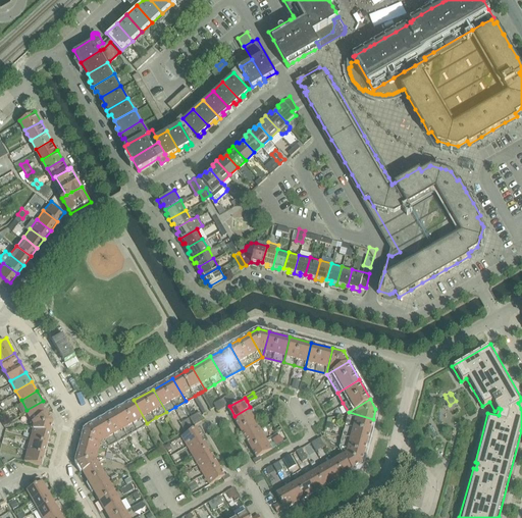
[(127,433),(138,428),(147,423),(134,400),(114,411),(127,433)]
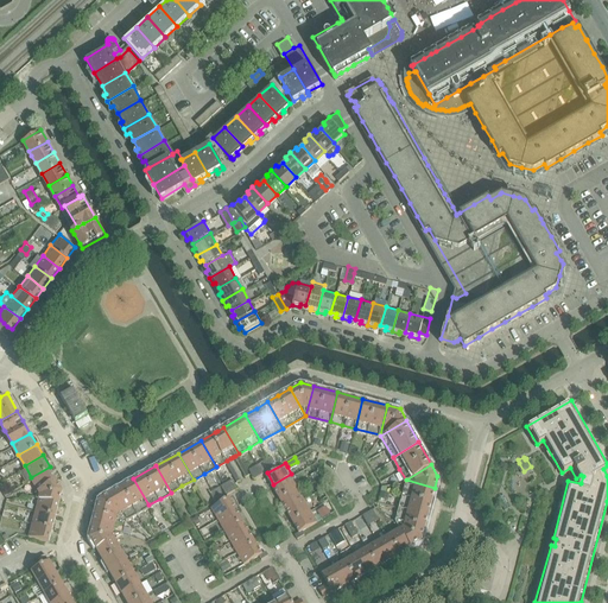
[(38,488),(56,477),(50,467),(31,477),(38,488)]
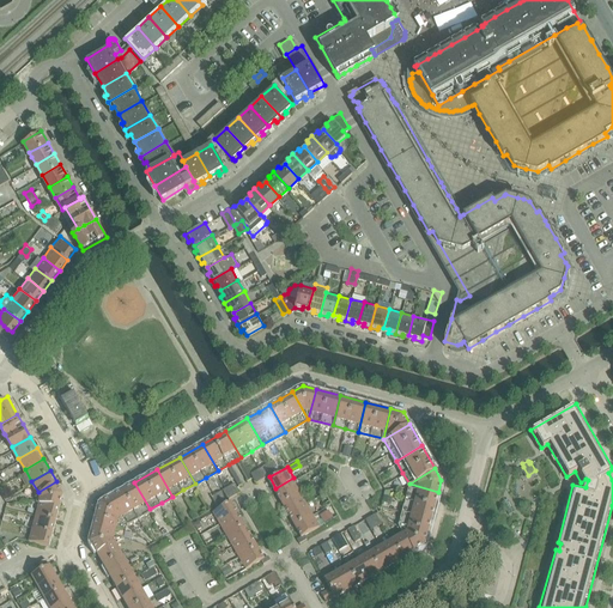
[(301,490),(293,478),(275,488),(283,499),(301,490)]
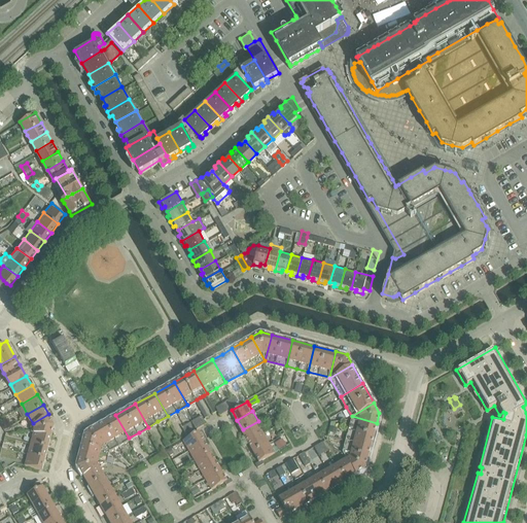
[(33,423),(35,426),(54,424),(48,414),(33,423)]
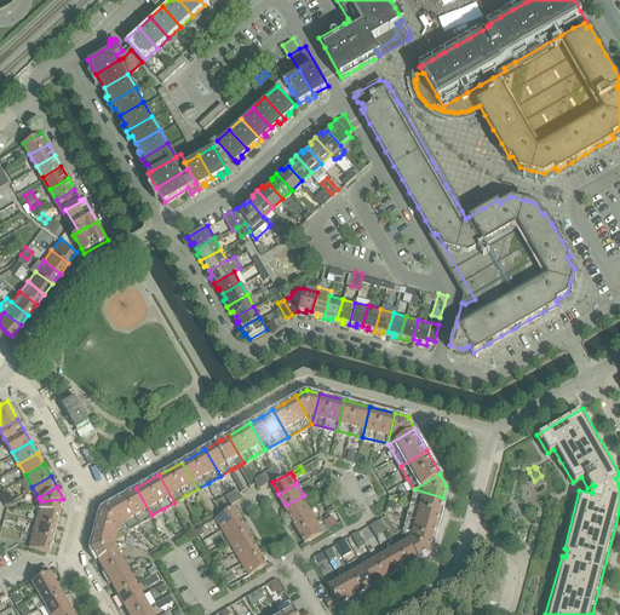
[(128,528),(141,522),(151,515),(136,488),(114,501),(128,528)]
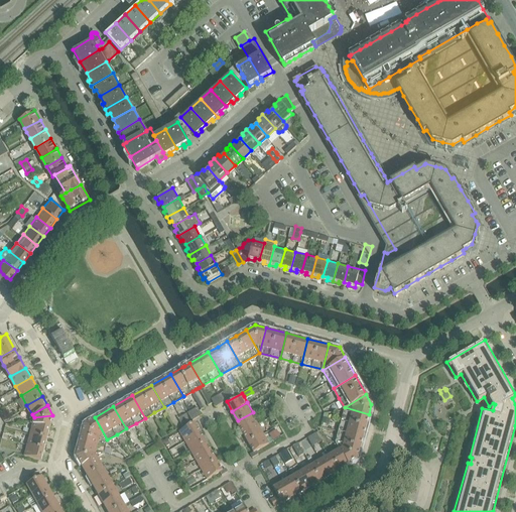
[(339,428),(363,435),(369,414),(345,407),(339,428)]
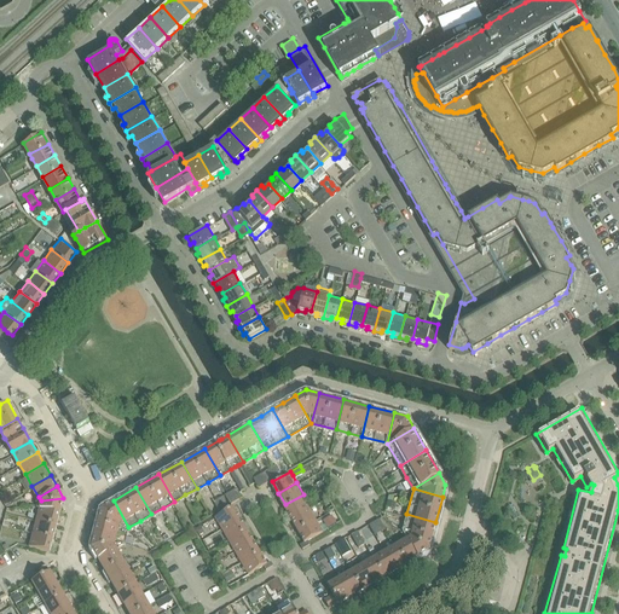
[(310,505),(304,494),(285,504),(291,516),(310,505)]
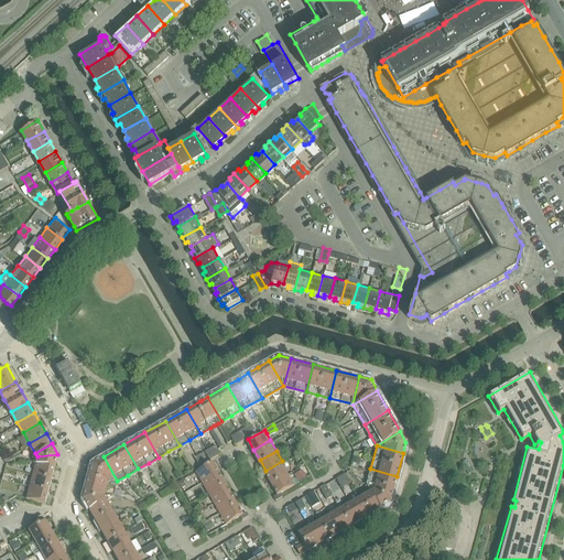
[(55,465),(57,454),(38,456),(36,461),(55,465)]
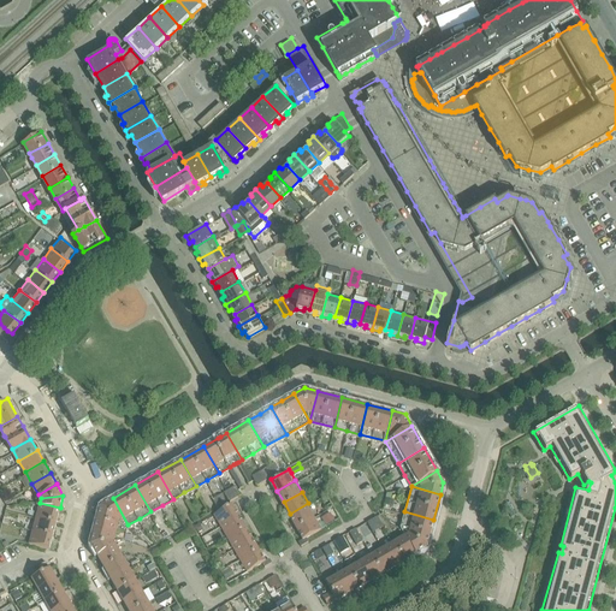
[(128,525),(113,498),(101,504),(99,517),(128,525)]
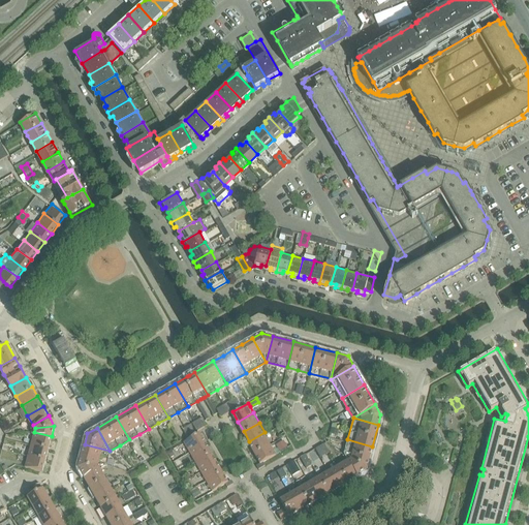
[(444,438),(439,428),(433,432),(439,441),(444,438)]
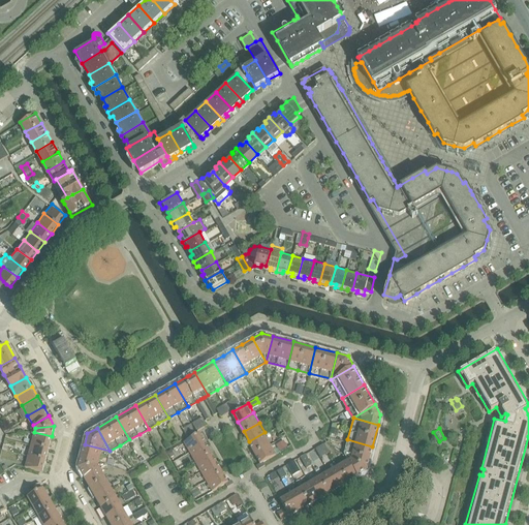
[(199,430),(184,439),(190,450),(206,440),(199,430)]
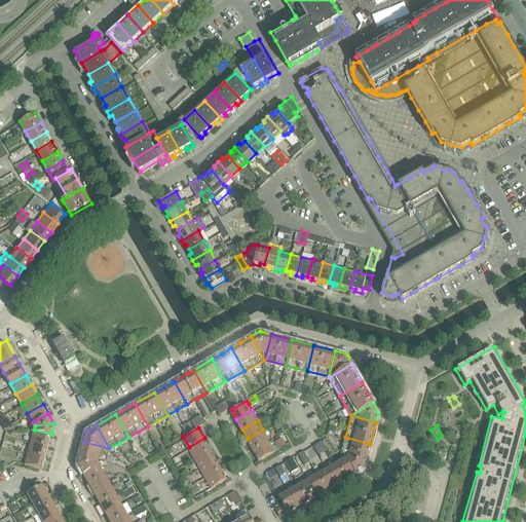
[(32,436),(31,440),(48,445),(51,434),(34,430),(32,436)]
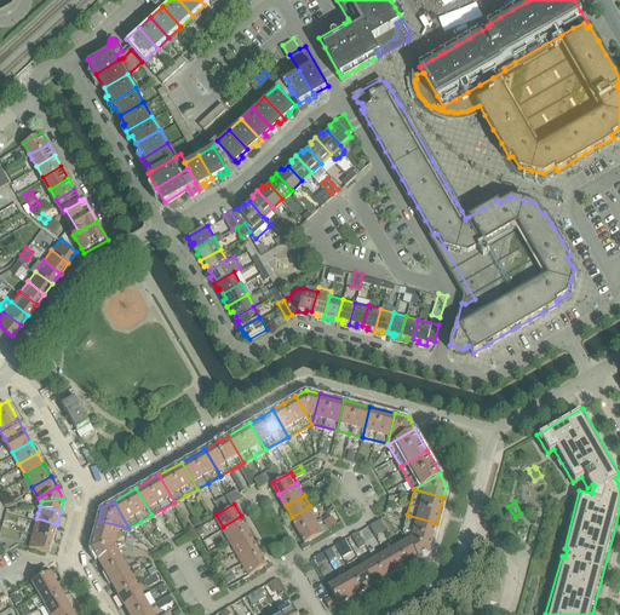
[(316,517),(310,506),(292,517),(298,528),(316,517)]
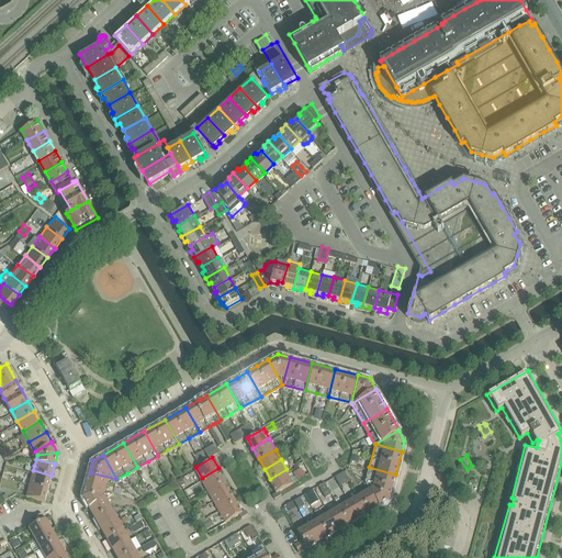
[(294,470),(295,472),(299,477),(305,472),(302,466),(294,470)]
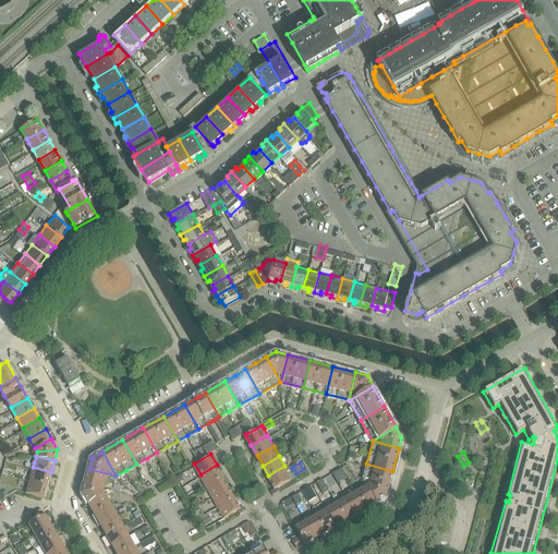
[(387,494),(392,471),(366,464),(363,476),(367,483),(377,500),(387,494)]
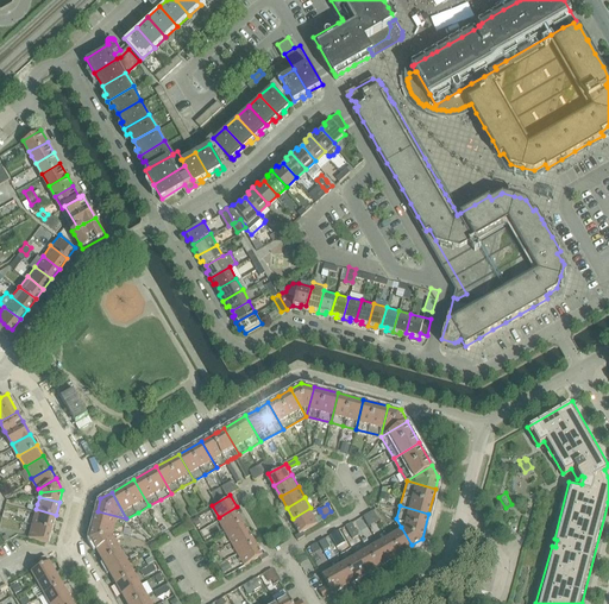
[(225,528),(243,517),(237,507),(219,517),(225,528)]
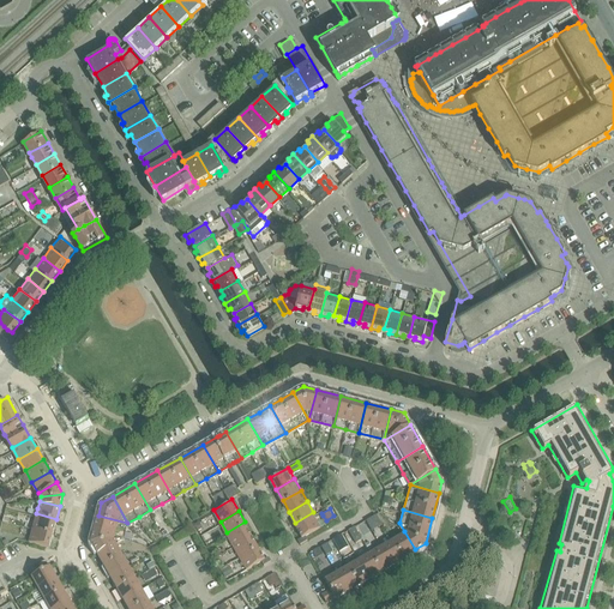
[(302,535),(299,537),(301,541),(308,537),(306,532),(320,524),(313,512),(295,523),(302,535)]
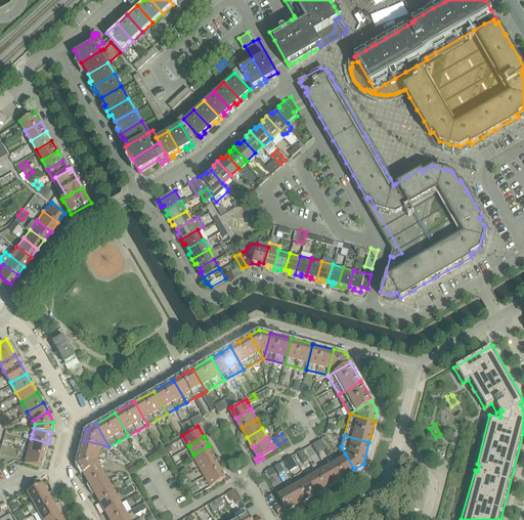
[(31,438),(28,448),(45,453),(48,443),(31,438)]
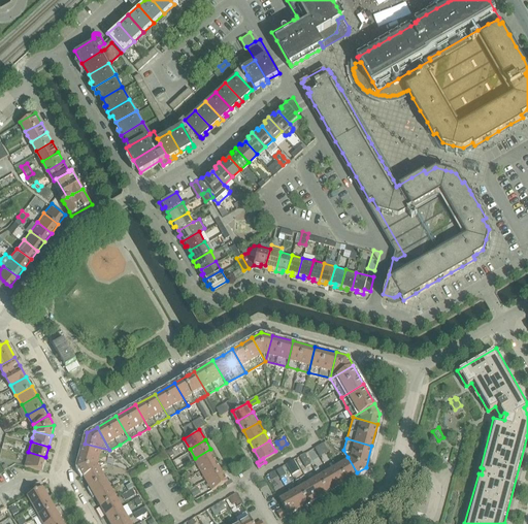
[(81,454),(107,461),(109,450),(85,444),(81,454)]
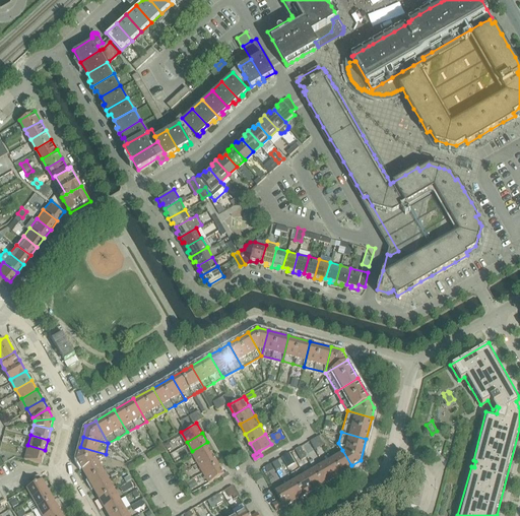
[(198,460),(213,452),(207,442),(192,451),(198,460)]
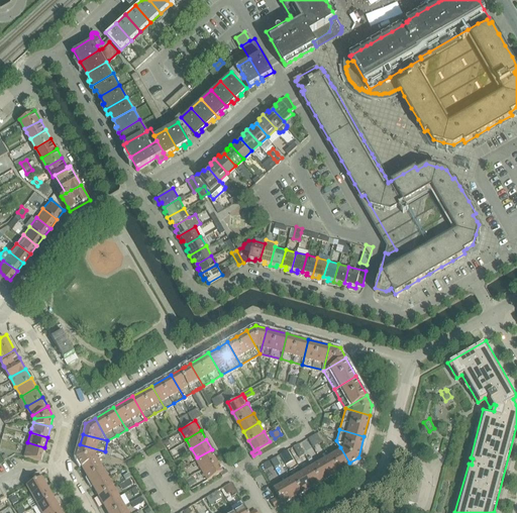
[(299,440),(294,443),(299,453),(304,450),(299,440)]
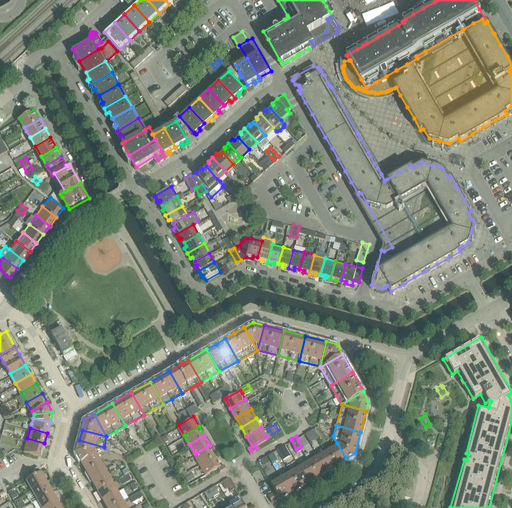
[(27,438),(24,449),(41,454),(44,443),(27,438)]
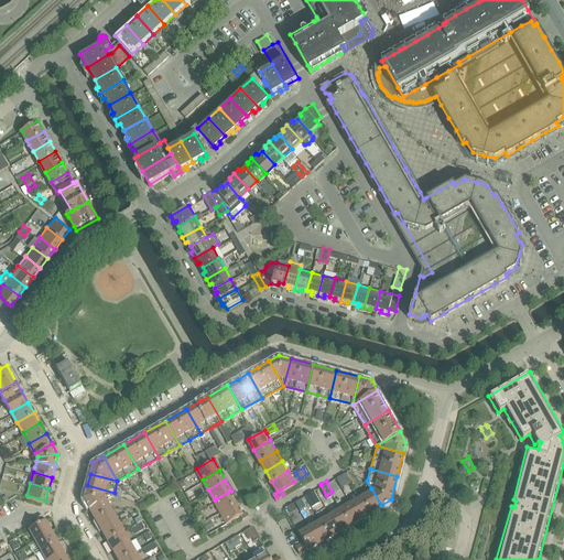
[(107,497),(115,493),(87,485),(84,497),(89,507),(106,497),(107,497)]
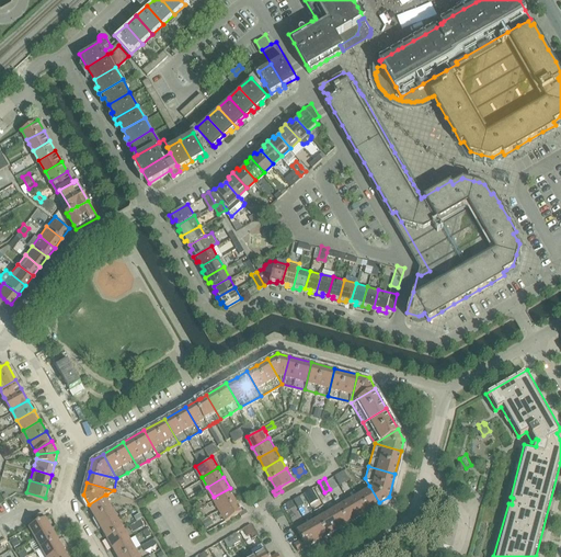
[(305,490),(308,496),(315,492),(311,486),(305,490)]
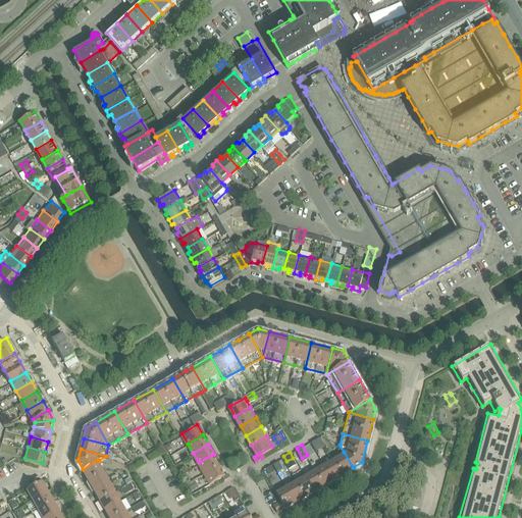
[(334,458),(343,473),(353,467),(344,452),(334,458)]
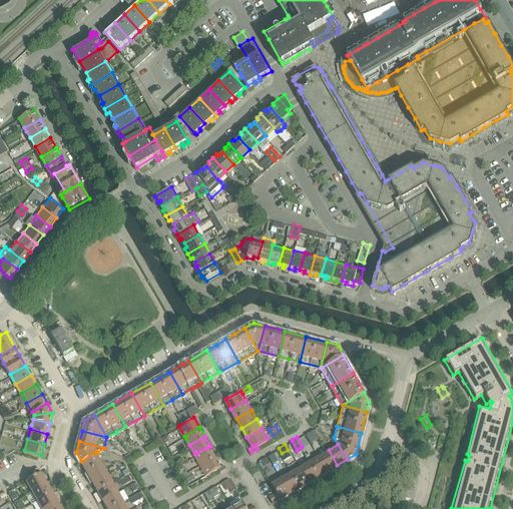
[(200,464),(215,455),(210,446),(195,454),(200,464)]
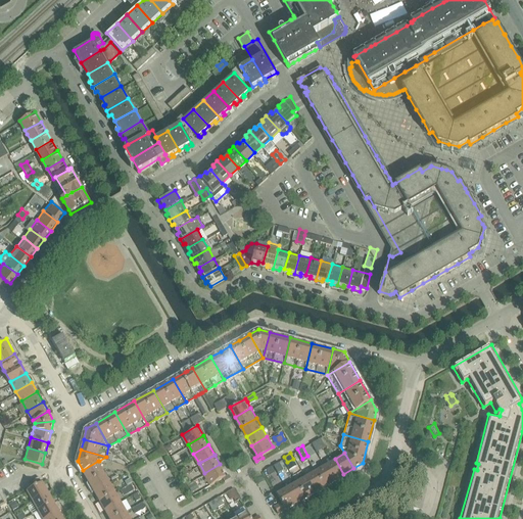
[(343,474),(335,459),(325,464),(334,479),(343,474)]
